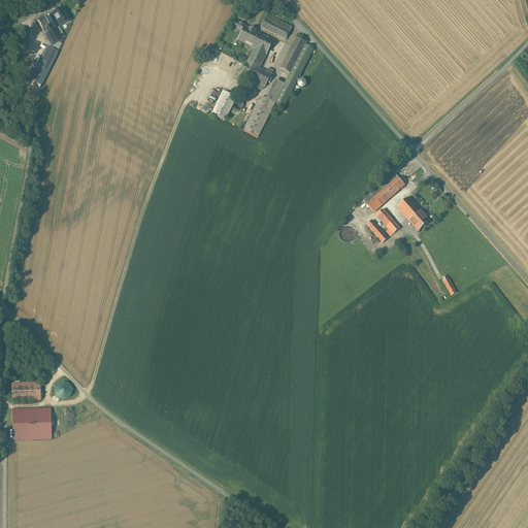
[(250,7),(238,1),(236,6),(246,12),(250,7)]
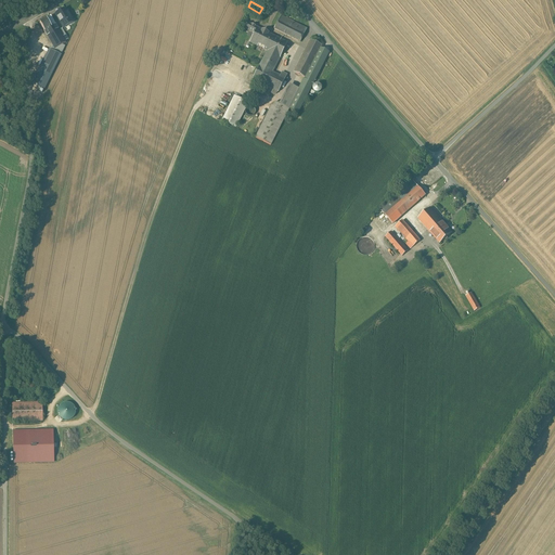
[(65,9),(56,14),(64,27),(73,23),(65,9)]
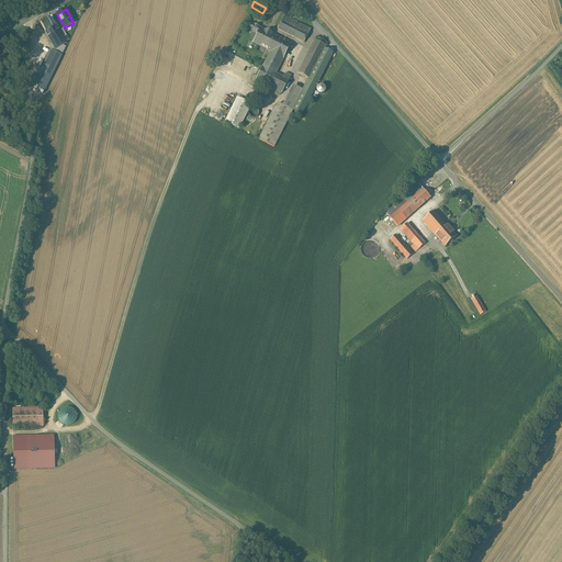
[(311,29),(284,15),(278,29),(303,42),(311,29)]
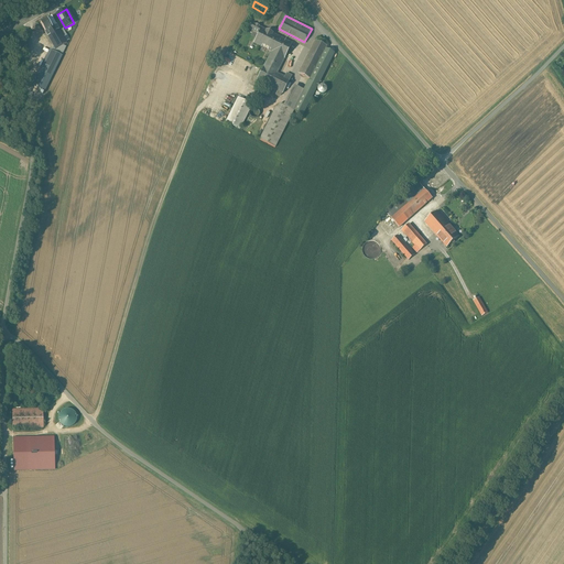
[(52,18),(41,24),(54,47),(55,50),(64,45),(67,44),(64,38),(60,31),(52,18)]
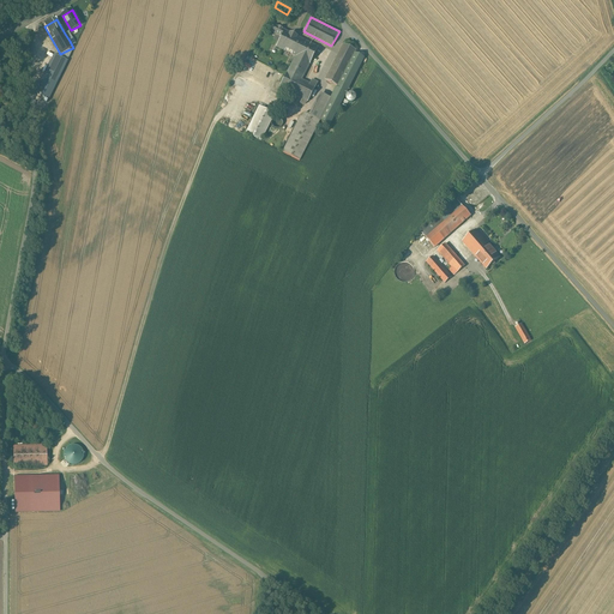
[(278,28),(275,26),(272,32),(281,37),(284,31),(282,30),(282,29),(278,28)]
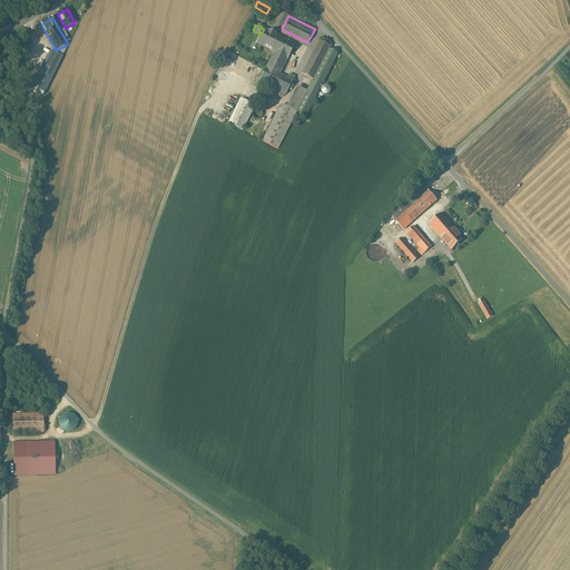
[(268,31),(264,29),(261,35),(256,43),(264,48),(265,46),(272,49),(271,51),(274,52),(287,59),(295,45),(275,35),(269,31),(268,31)]
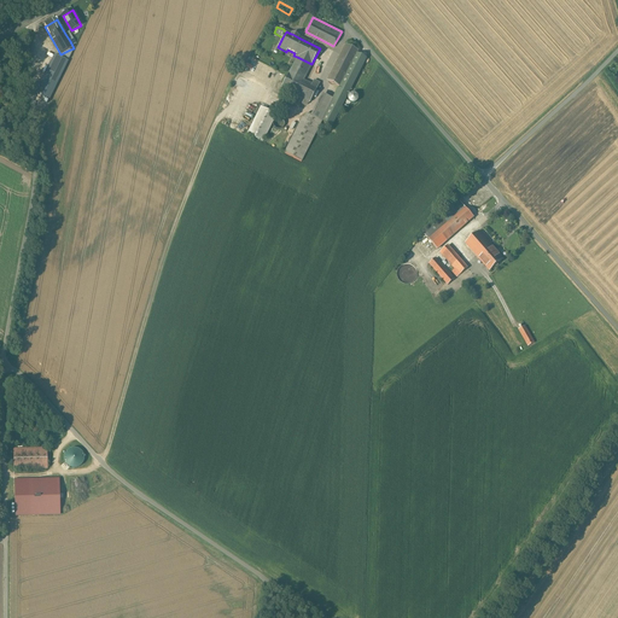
[(327,81),(339,87),(356,53),(357,51),(345,45),(327,81)]
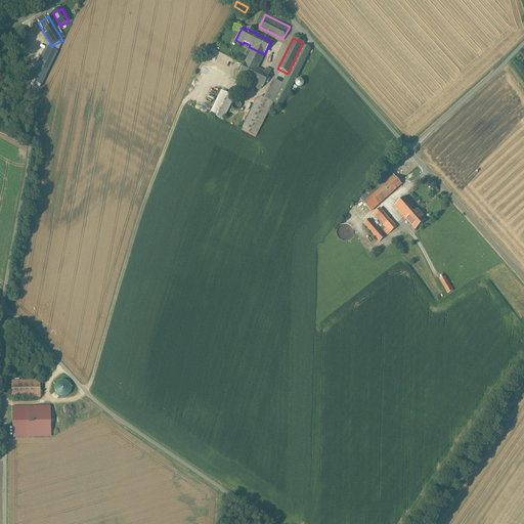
[(50,44),(48,47),(57,52),(61,44),(59,42),(51,46),(50,44)]
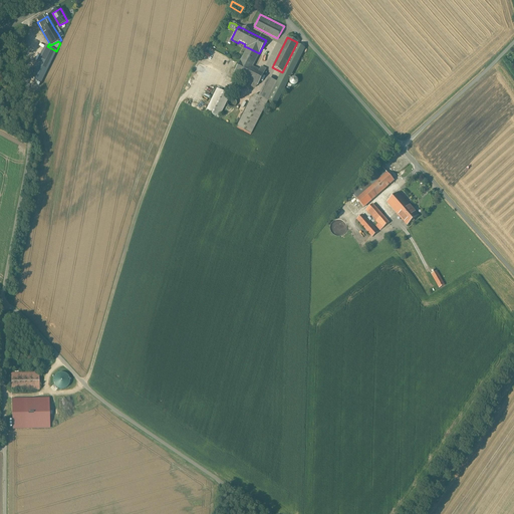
[(277,82),(267,101),(276,105),(304,48),(296,44),(282,72),(281,74),(277,82)]
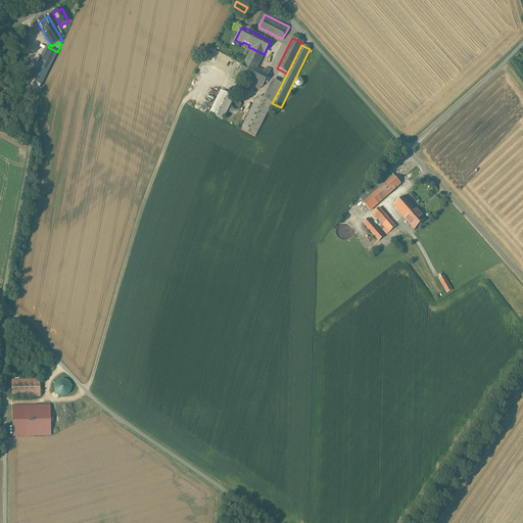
[(57,52),(48,47),(36,73),(36,82),(42,85),(57,52)]
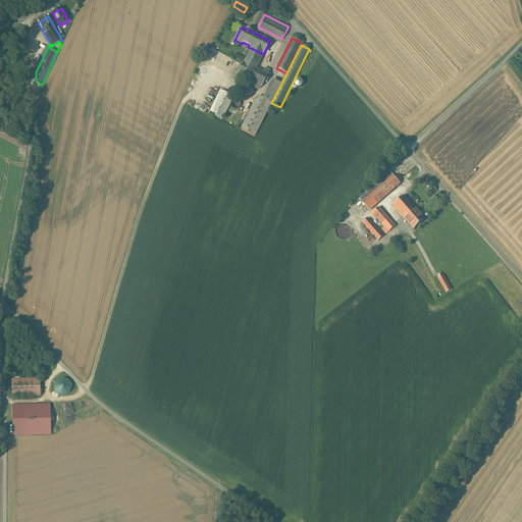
[(263,54),(251,48),(244,62),(238,74),(257,85),(260,87),(261,87),(269,70),(265,68),(263,71),(256,68),(263,54)]
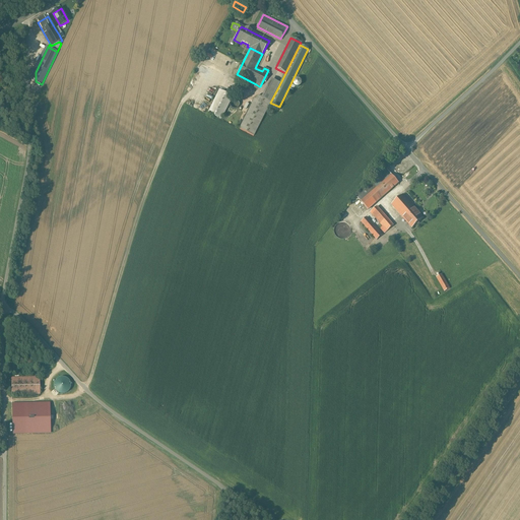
[(297,79),(296,79),(295,80),(294,80),(293,81),(293,83),(293,84),(294,85),(294,86),(295,86),(296,87),(297,87),(298,87),(299,87),(299,86),(300,86),(301,85),(301,84),(301,83),(301,82),(301,81),(300,81),(300,80),(299,79),(298,79),(297,79)]
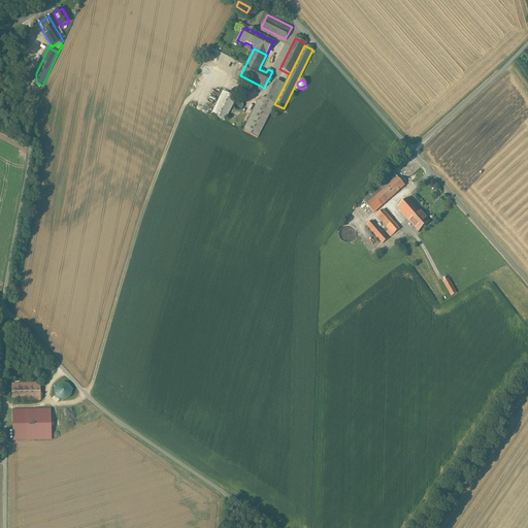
[(267,100),(274,104),(285,85),(277,81),(267,100)]
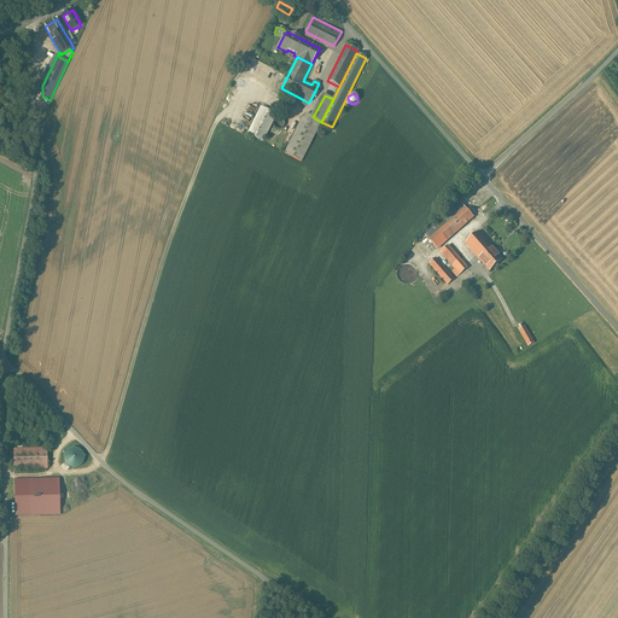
[(277,115),(261,108),(248,134),(262,143),(277,115)]
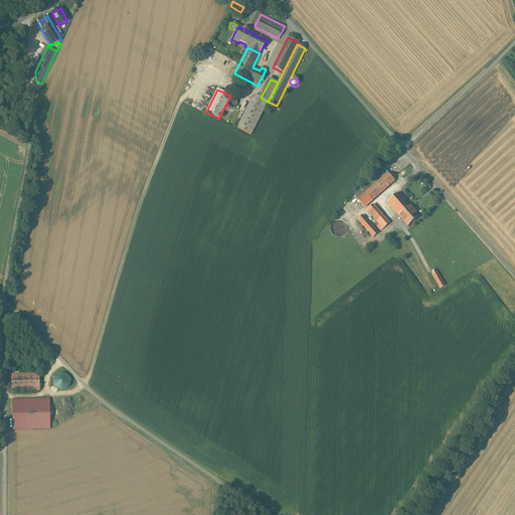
[(253,99),(251,98),(236,128),(251,135),(256,124),(268,102),(261,98),(255,95),(253,99)]
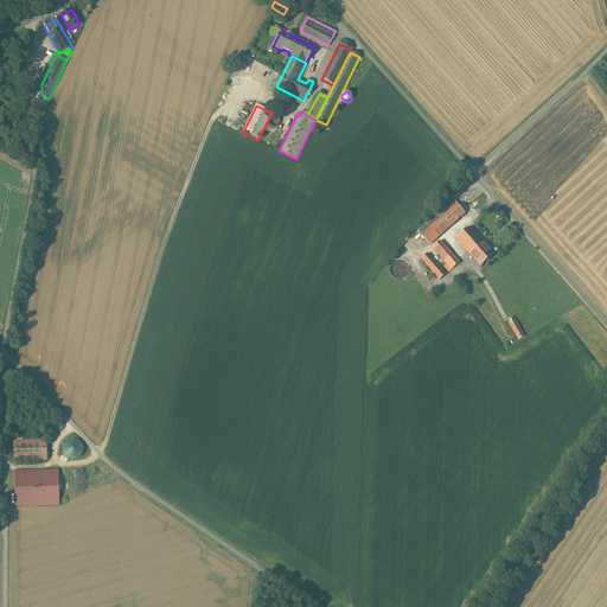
[(270,116),(270,117),(269,117),(268,119),(268,120),(267,121),(267,122),(268,123),(268,125),(269,126),(270,127),(272,127),(273,127),(274,127),(275,127),(276,126),(278,125),(278,123),(279,122),(279,121),(279,120),(278,119),(276,117),(275,116),(274,116),(273,116),(272,116),(270,116)]
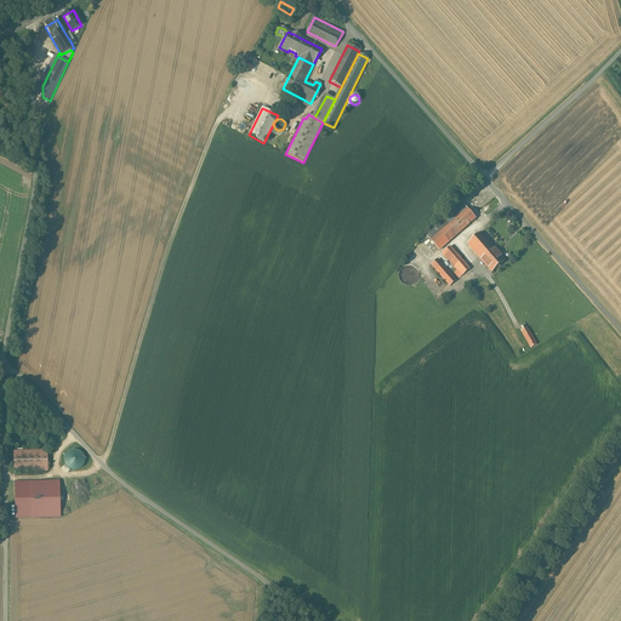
[(462,203),(426,235),(439,250),(476,218),(462,203)]
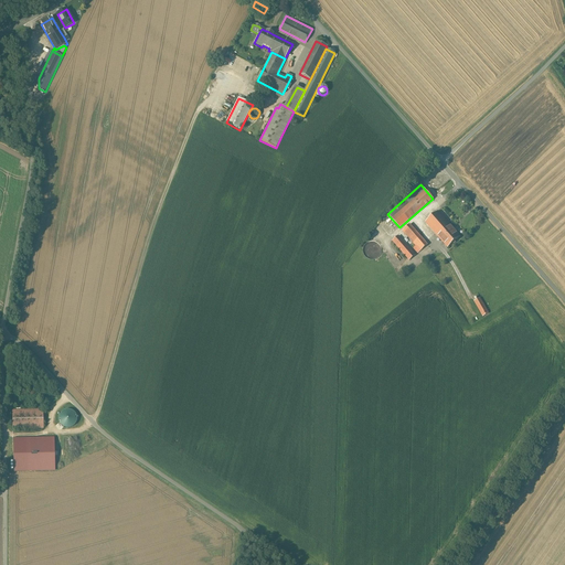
[(460,237),(438,212),(425,222),(447,247),(460,237)]
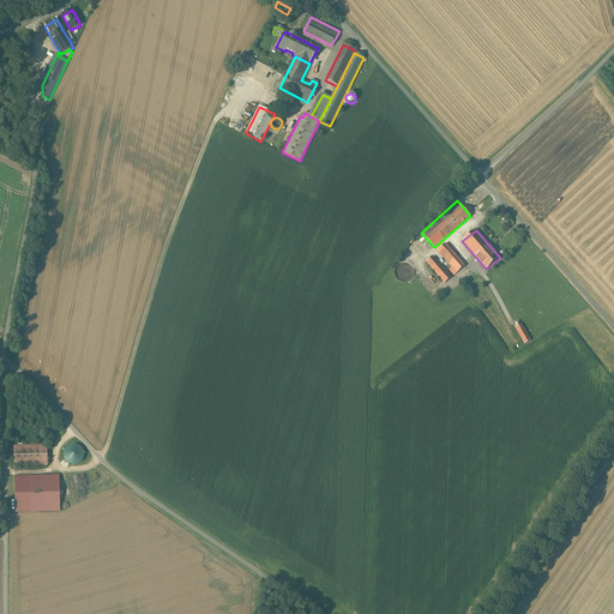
[(464,266),(445,244),(437,251),(452,268),(449,270),(455,275),(464,266)]
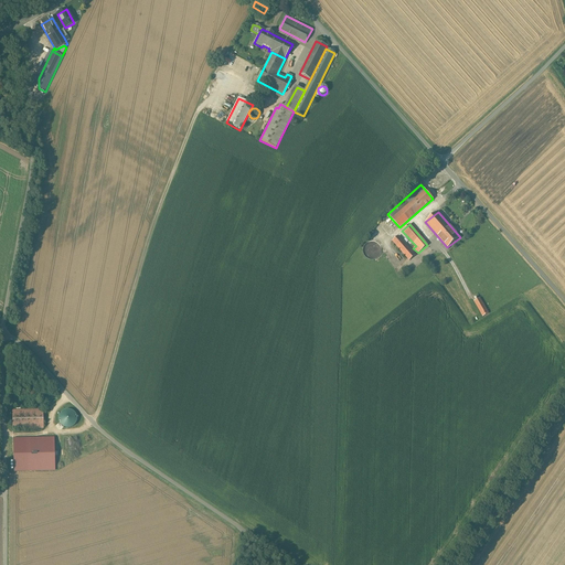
[(415,256),(398,236),(393,241),(409,260),(415,256)]
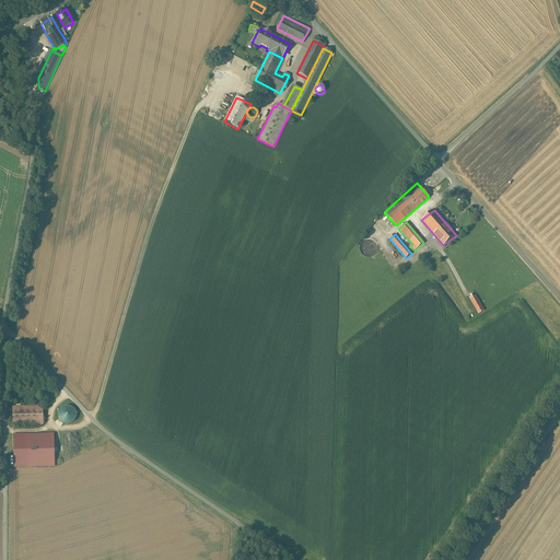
[(371,240),(370,238),(369,238),(366,240),(365,240),(364,240),(363,241),(362,242),(361,243),(360,244),(360,245),(360,246),(359,247),(359,248),(359,251),(360,251),(360,252),(360,253),(361,254),(362,255),(362,256),(363,256),(364,257),(365,257),(366,257),(369,258),(371,257),(372,257),(373,256),(374,256),(375,255),(376,253),(377,252),(377,251),(377,249),(377,248),(377,247),(377,246),(377,245),(376,243),(375,242),(374,241),(373,241),(372,240),(371,240)]
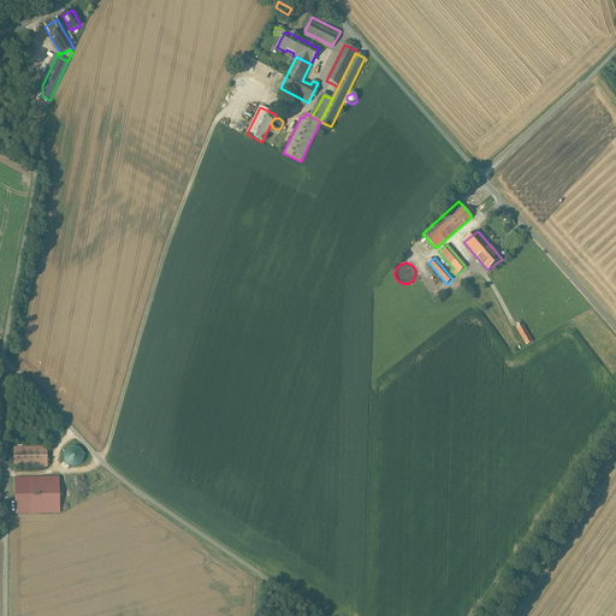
[(533,342),(523,325),(516,329),(526,345),(533,342)]
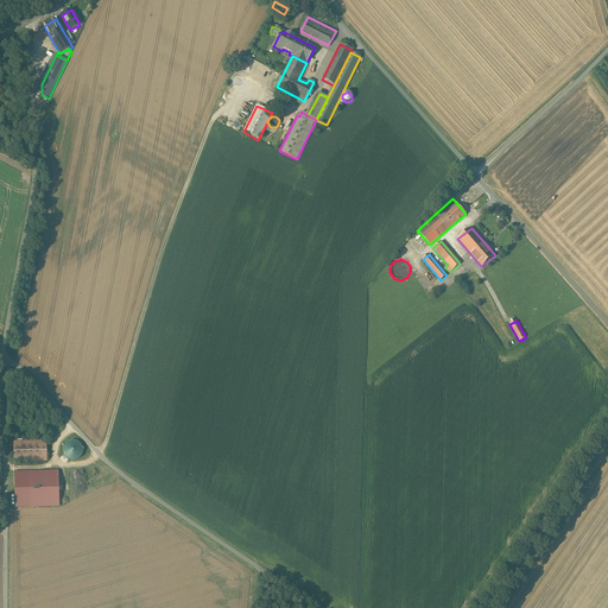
[(46,441),(13,442),(13,462),(46,461),(46,441)]
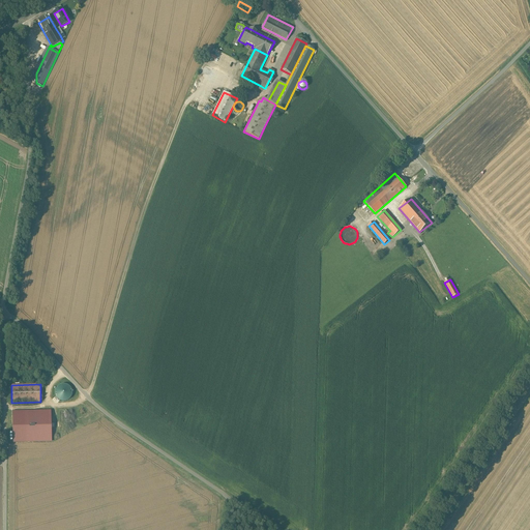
[(13,442),(52,441),(51,411),(12,412),(13,442)]
